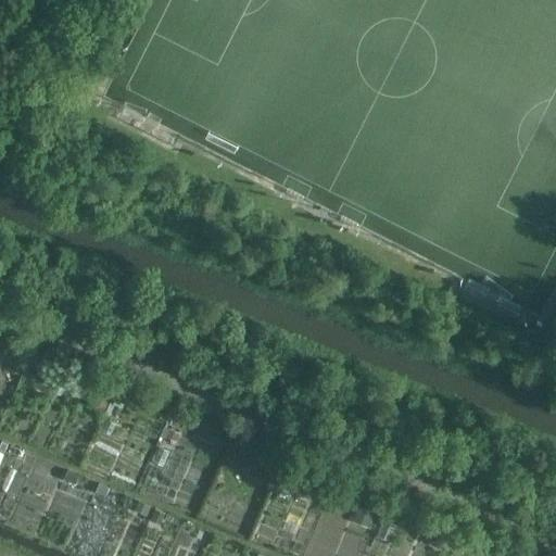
[(47,389),(51,379),(40,376),(37,384),(47,389)]
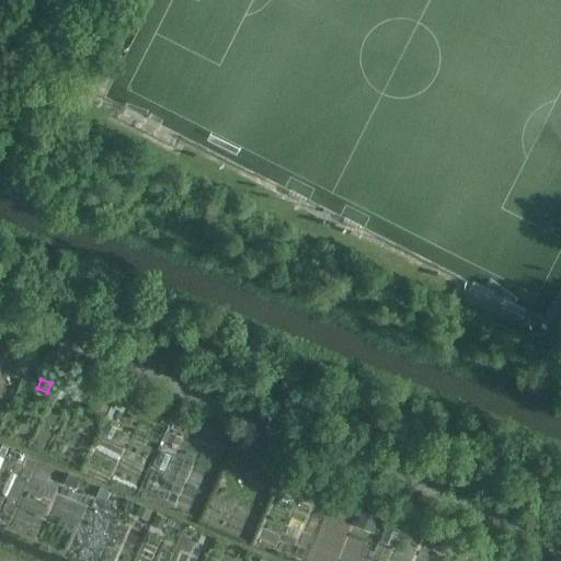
[(60,398),(67,385),(58,380),(52,395),(60,398)]
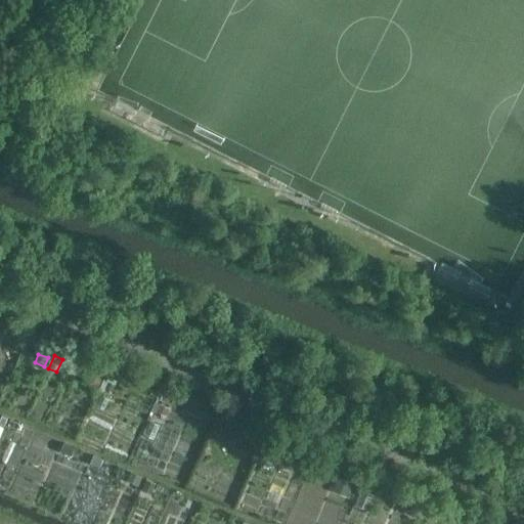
[(96,387),(100,378),(88,373),(85,382),(96,387)]
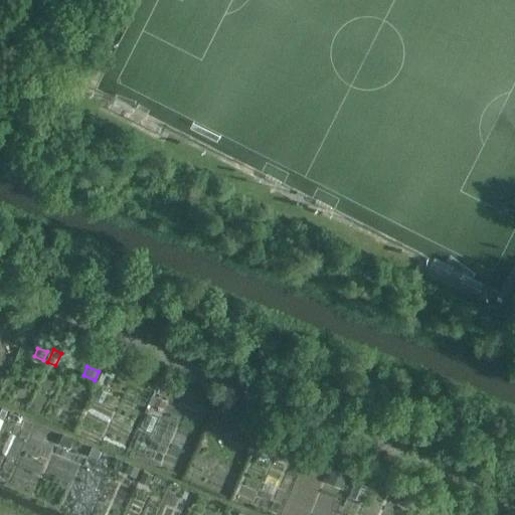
[(109,385),(114,375),(106,371),(105,373),(101,371),(95,383),(99,385),(101,382),(109,385)]
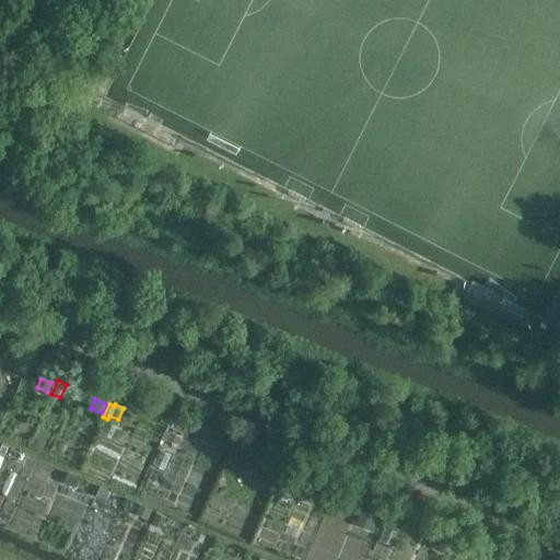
[(111,438),(116,426),(107,421),(102,433),(111,438)]
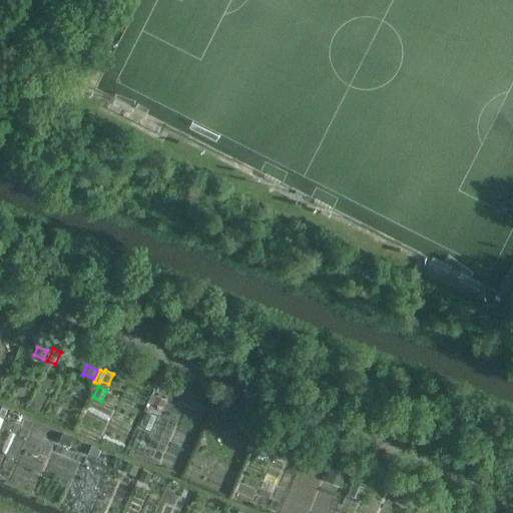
[(156,395),(150,392),(147,401),(152,404),(152,403),(162,407),(165,399),(156,395)]
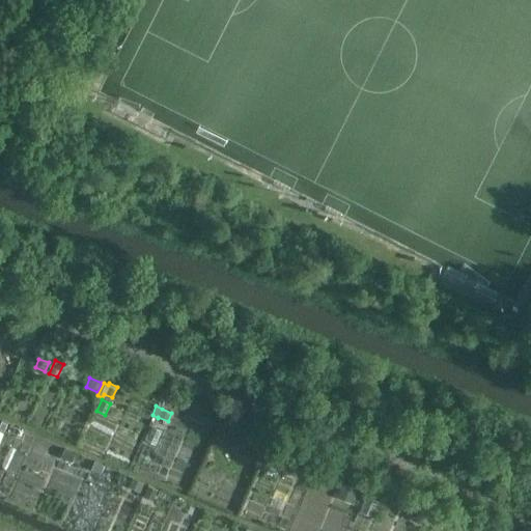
[(233,425),(224,448),(236,453),(246,431),(233,425)]
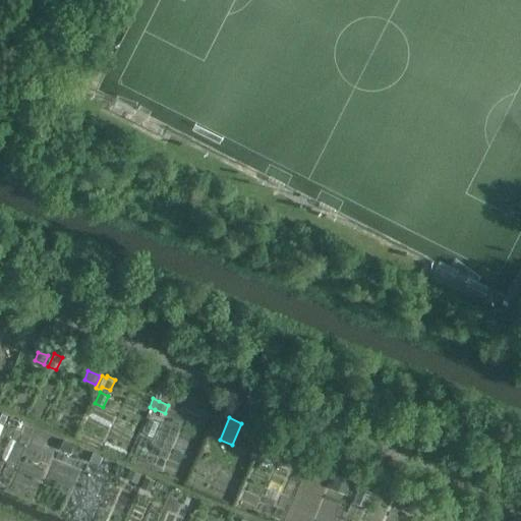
[(159,422),(148,418),(141,431),(153,437),(159,422)]
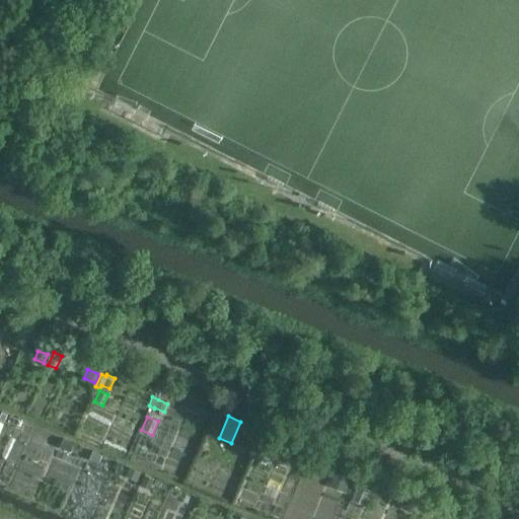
[(143,457),(151,440),(140,435),(132,452),(143,457)]
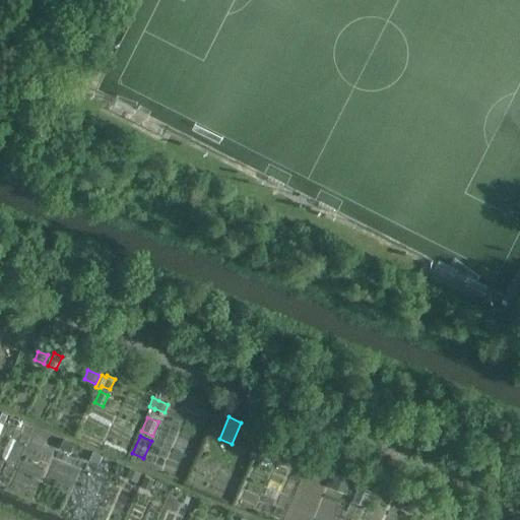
[(69,452),(73,443),(62,439),(59,448),(69,452)]
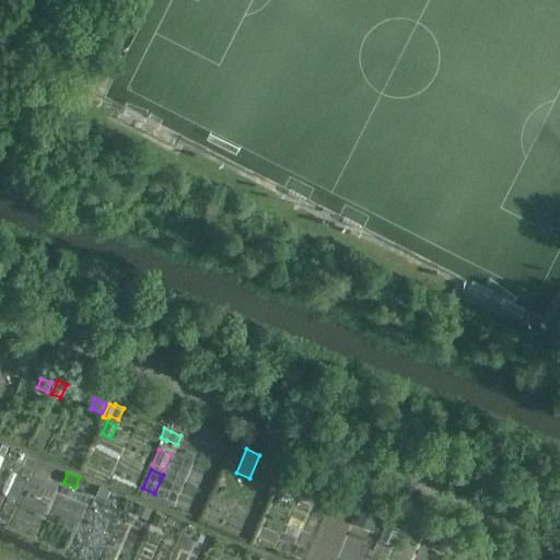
[(300,481),(283,475),(278,487),(294,494),(300,481)]
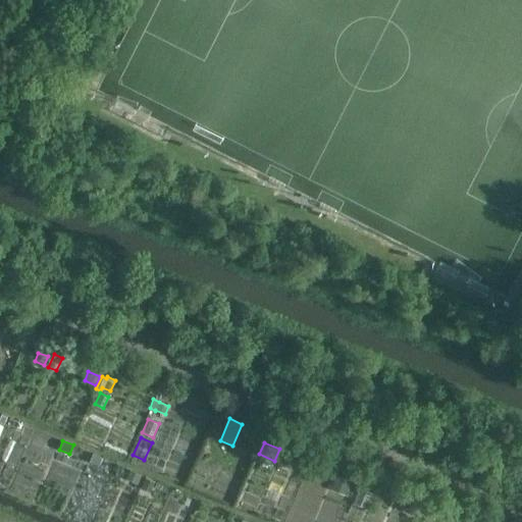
[(98,465),(101,457),(93,453),(89,461),(98,465)]
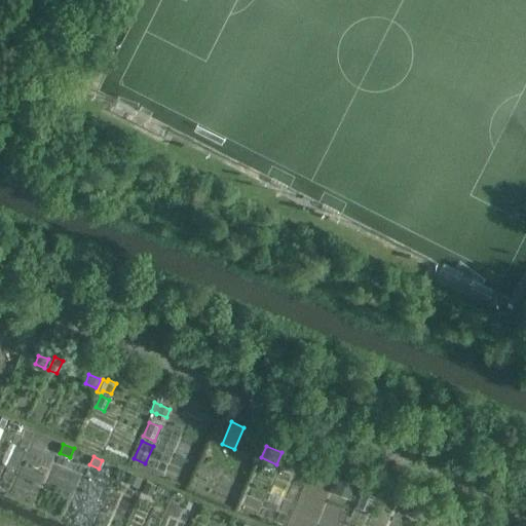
[(285,458),(280,456),(276,464),(297,474),(300,465),(284,459),(285,458)]
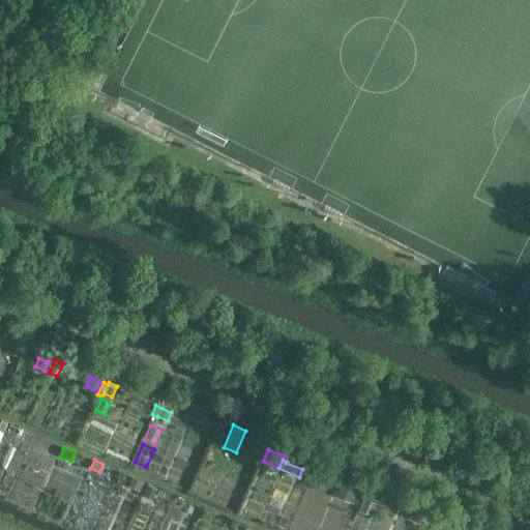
[(139,490),(143,481),(130,476),(127,484),(139,490)]
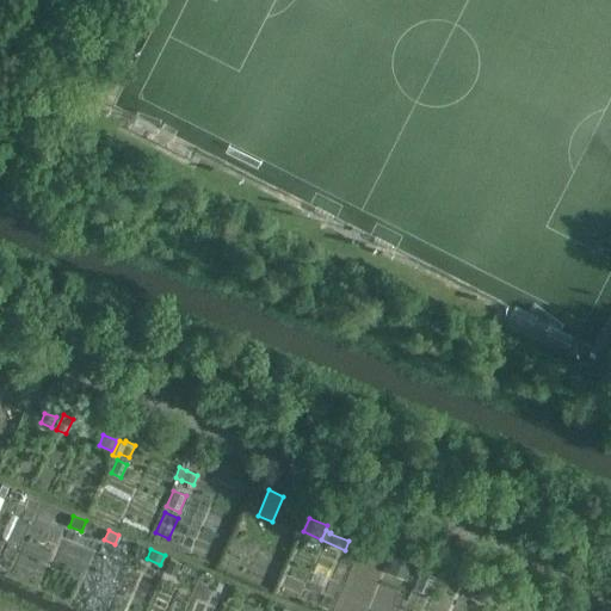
[(403,578),(409,560),(394,554),(387,572),(403,578)]
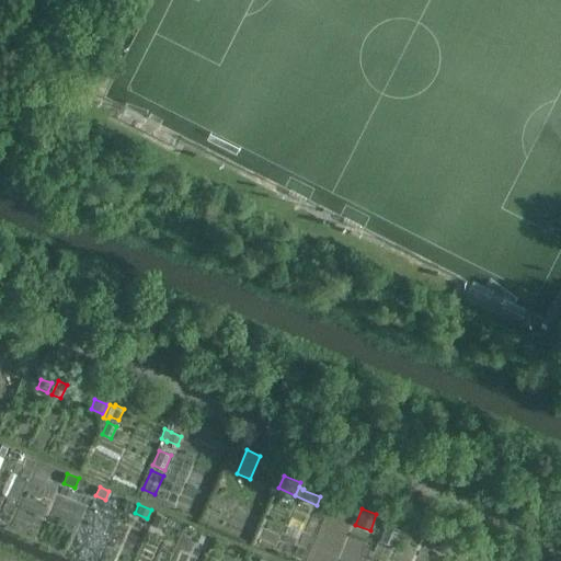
[(160,528),(165,516),(155,512),(150,524),(160,528)]
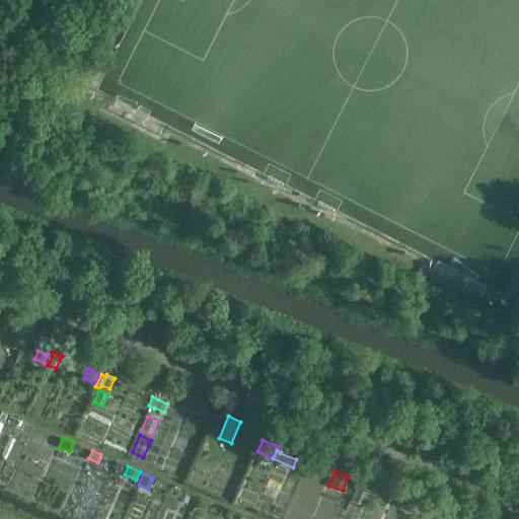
[(363,505),(369,490),(357,485),(351,500),(363,505)]
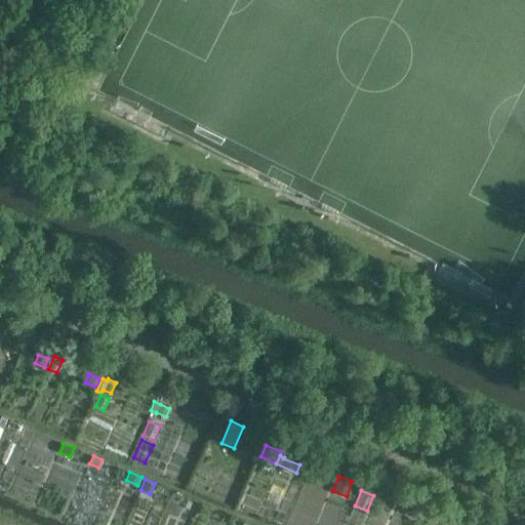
[(391,508),(395,497),(387,493),(381,505),(391,508)]
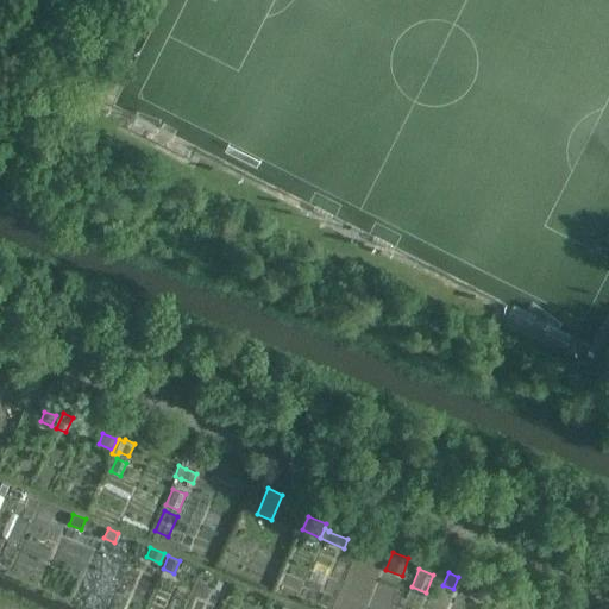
[(482,601),(489,588),(477,581),(470,594),(482,601)]
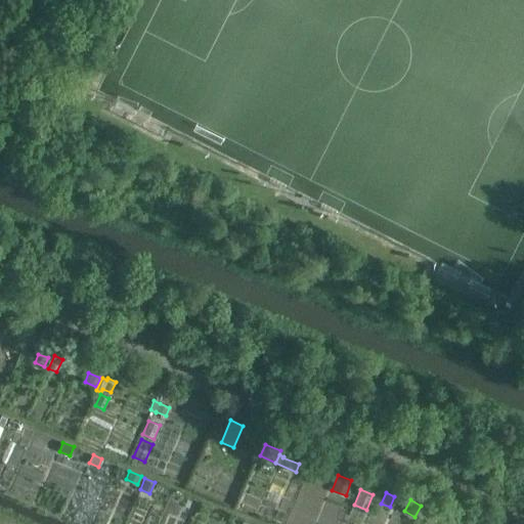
[(442,523),(444,519),(432,514),(430,519),(442,523)]
